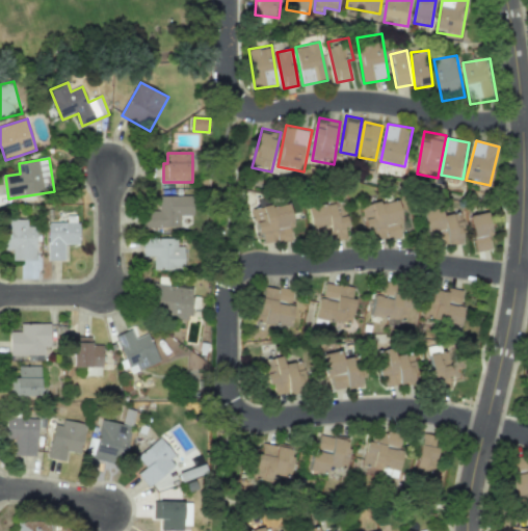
[(195,196),(161,196),(161,211),(144,212),(146,229),(183,228),(183,216),(195,216),(195,196)]
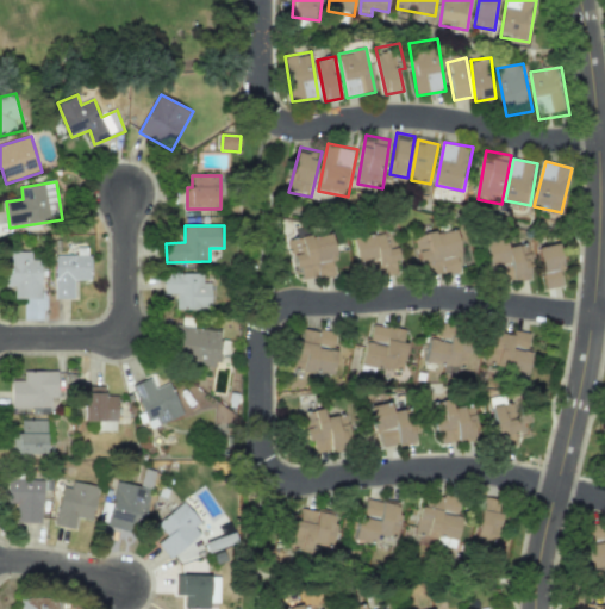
[(462,274),(459,259),(463,258),(457,229),(417,237),(425,281),(462,274)]
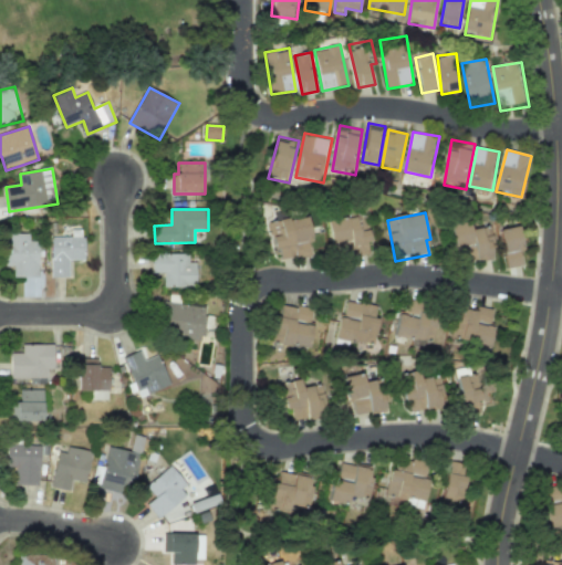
[(272,223),(278,250),(281,249),(283,262),(313,255),(311,243),(314,242),(310,217),(272,223)]
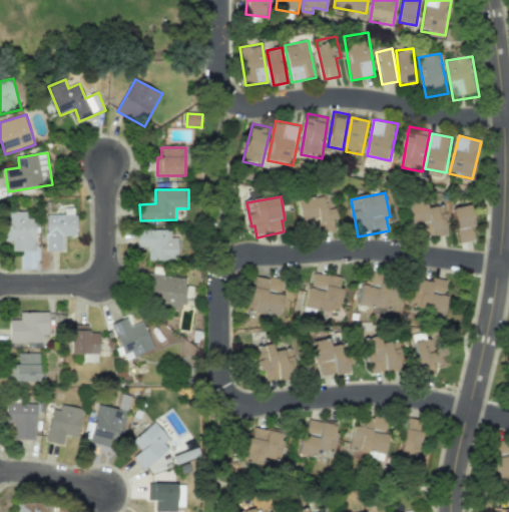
[(299,202),(305,234),(336,228),(334,220),(338,219),(335,204),(332,205),(330,196),(299,202)]
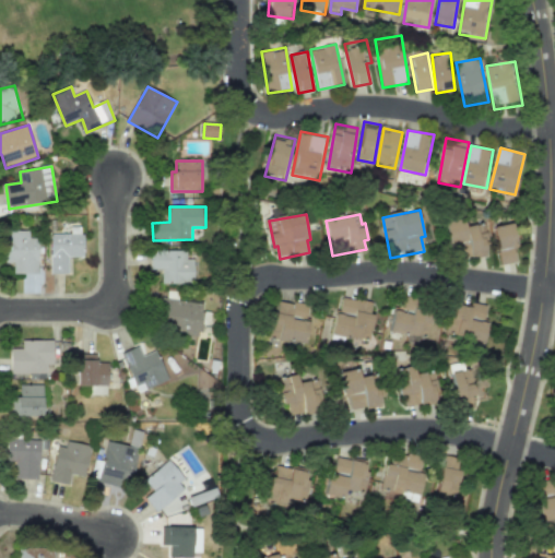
[(481,225),(467,227),(465,221),(447,223),(453,262),(487,257),(481,225)]
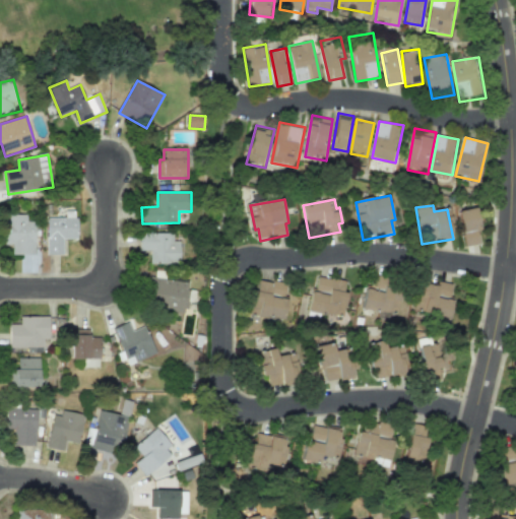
[(482,231),(478,207),(459,211),(467,247),(481,244),(478,232),(482,231)]
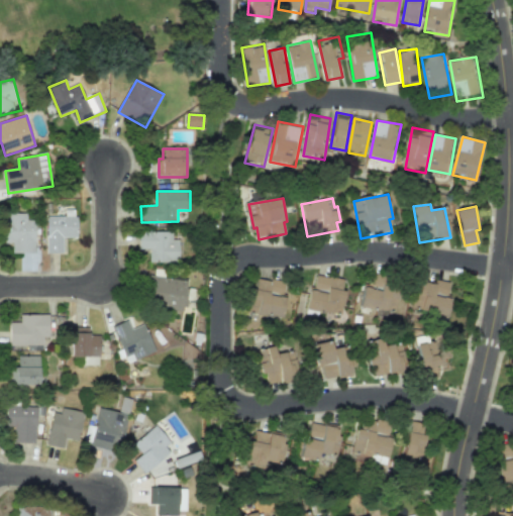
[(36,253),(35,214),(6,214),(7,244),(14,244),(14,254),(36,253)]
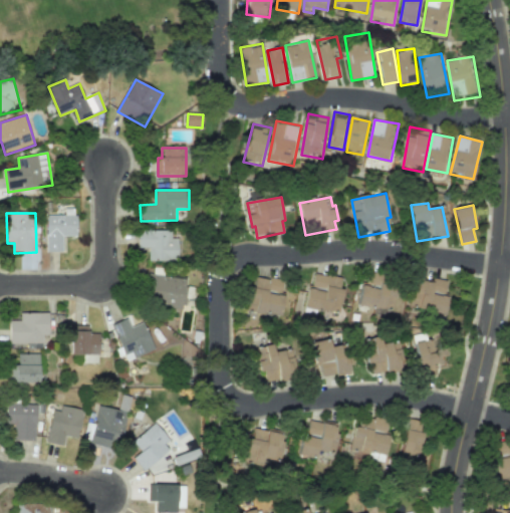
[(78,237),(78,216),(47,216),(47,252),(64,253),(64,237),(78,237)]
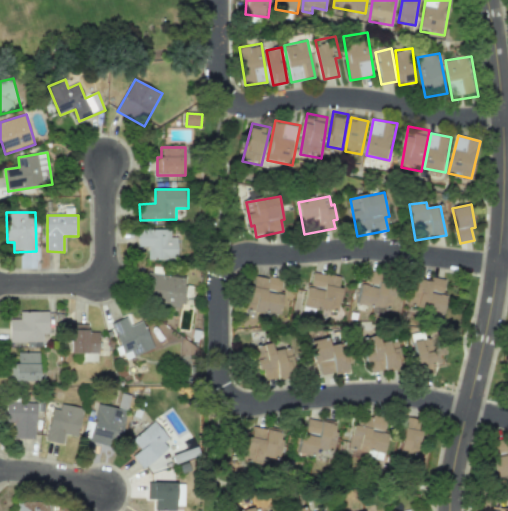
[(179,260),(179,238),(173,238),(172,230),(139,230),(140,248),(150,248),(150,260),(179,260)]
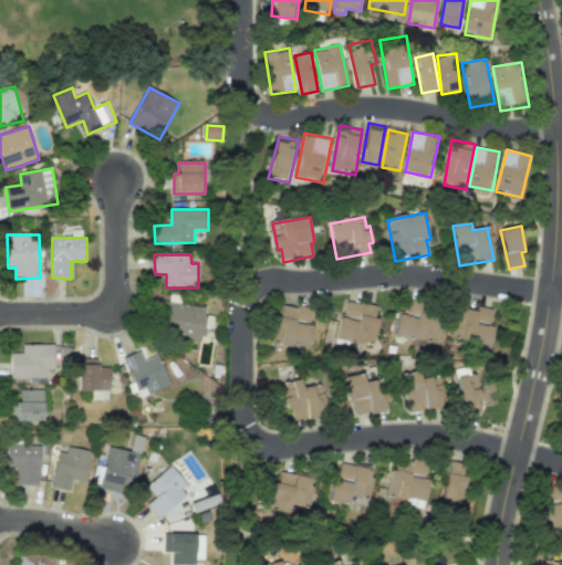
[(397,335),(433,342),(440,307),(404,300),(397,335)]
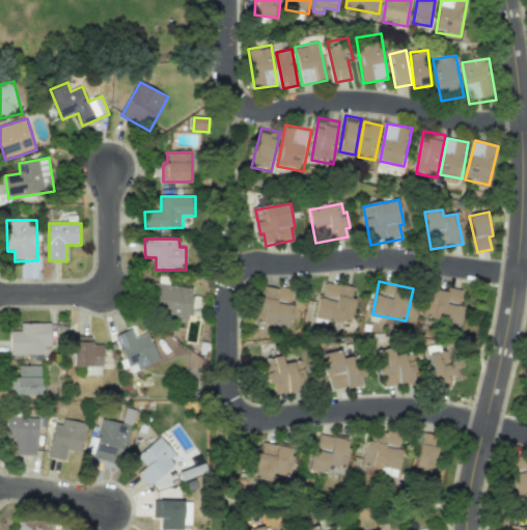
[(352,325),(357,300),(353,299),(356,288),(325,282),(317,317),(352,325)]
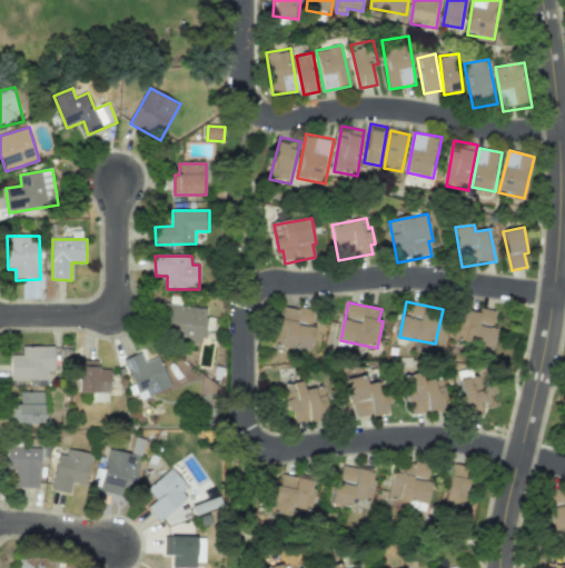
[(208,310),(172,305),(167,338),(206,344),(208,331),(215,332),(217,319),(207,317),(208,310)]
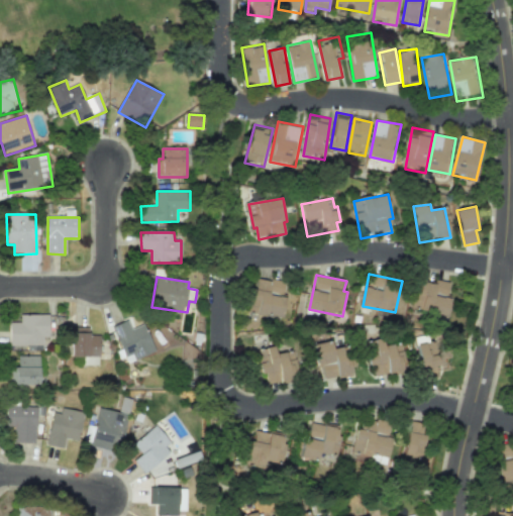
[(288,284),(255,278),(247,318),(265,322),(266,316),(281,319),(288,284)]
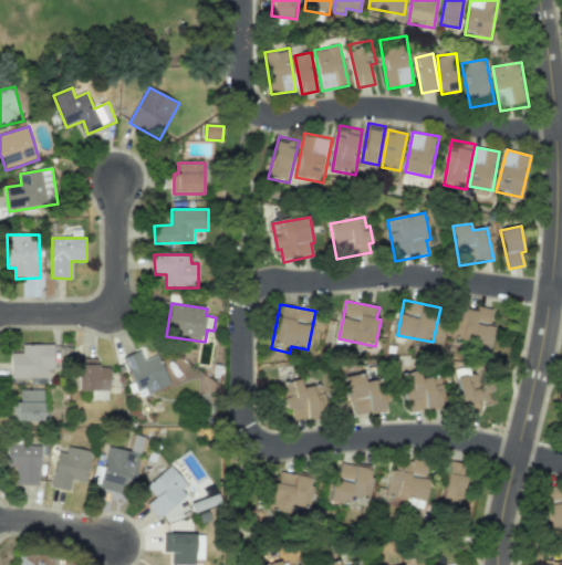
[(490,347),(496,312),(460,306),(455,342),(490,347)]
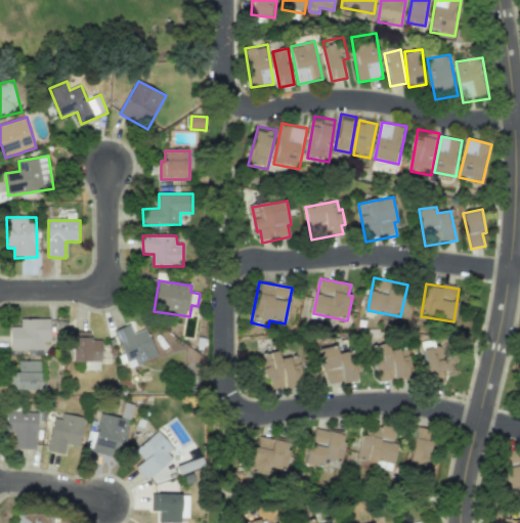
[(11,328),(12,351),(36,351),(36,356),(46,356),(45,343),(52,343),(51,319),(23,319),(23,328),(11,328)]
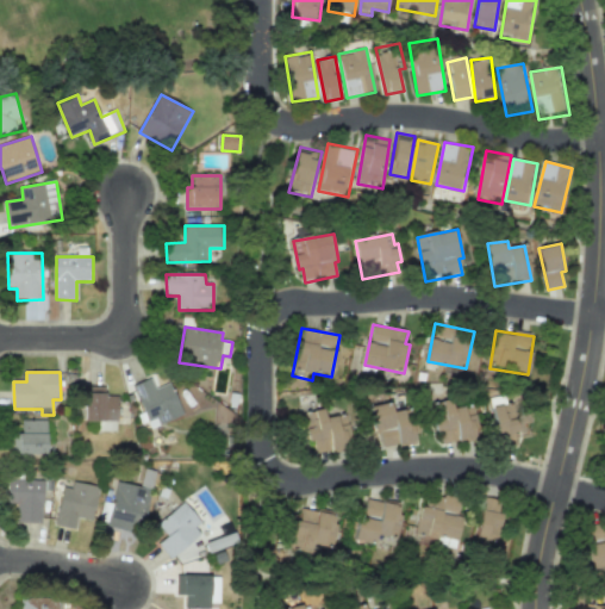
[(173,384),(158,390),(154,379),(135,386),(153,429),(186,416),(173,384)]
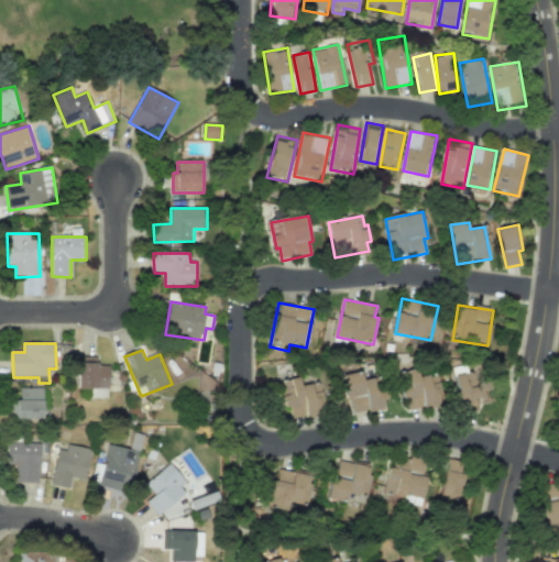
[(111,388),(111,366),(98,366),(98,356),(80,356),(80,389),(111,388)]
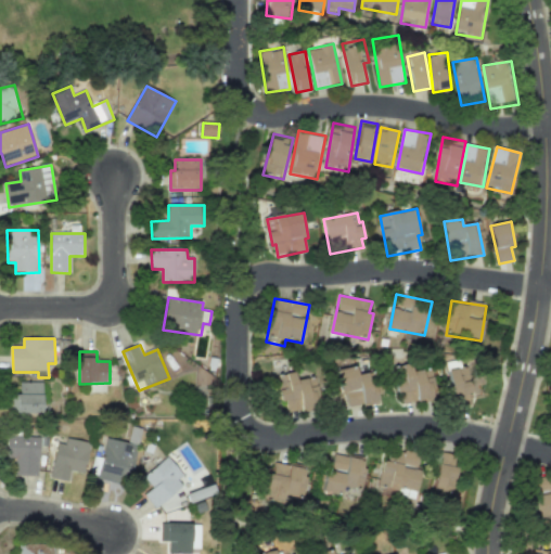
[(432,369),(413,372),(412,364),(395,368),(401,406),(437,399),(432,369)]
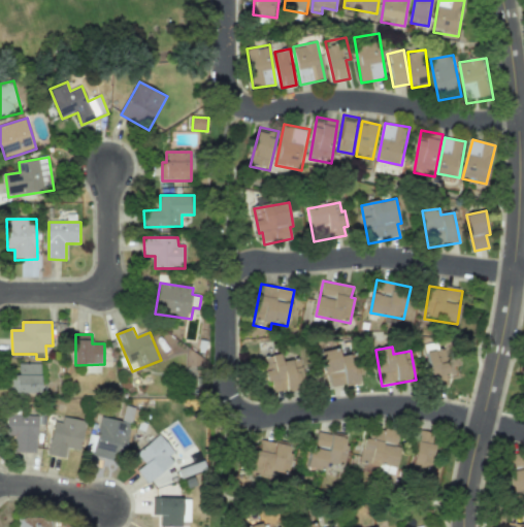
[(322,353),(330,391),(362,383),(358,364),(353,365),(351,355),(341,357),(339,349),(322,353)]
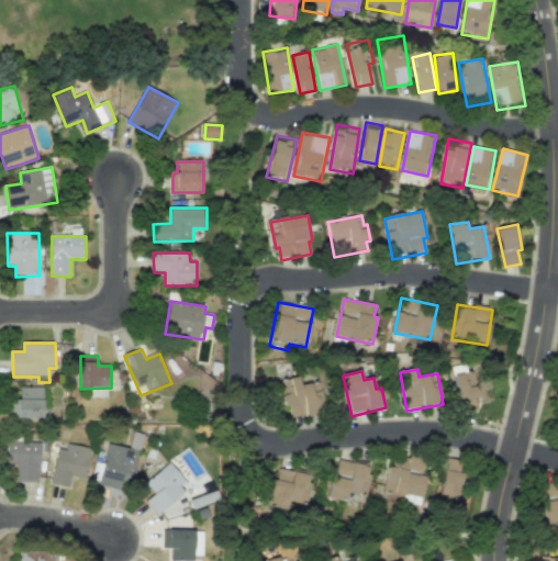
[(455,374),(459,404),(479,402),(475,372),(455,374)]
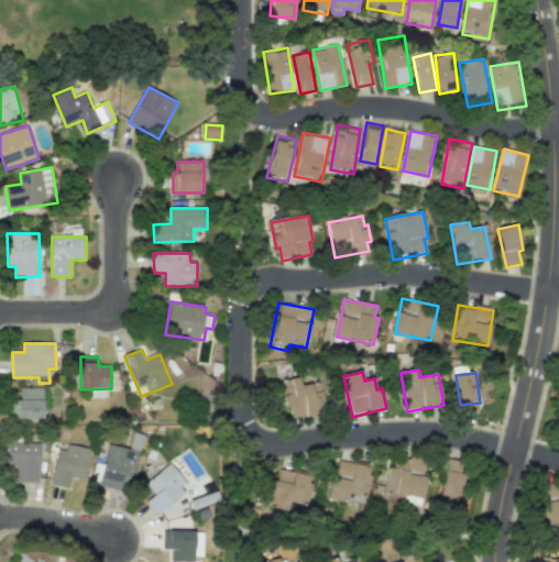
[(322,383),(302,386),(300,378),(280,382),(284,409),(292,408),(293,420),(327,416),(322,383)]
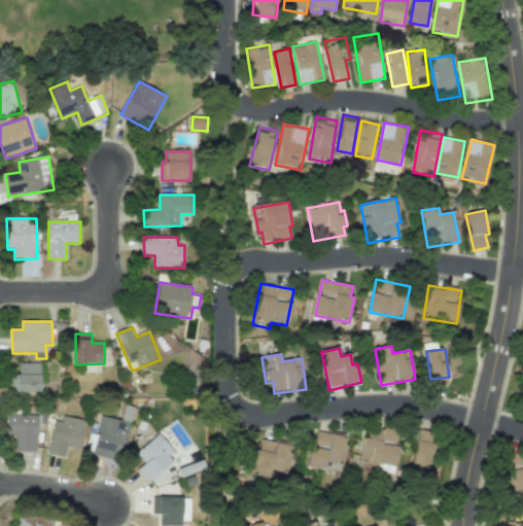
[(21,375),(12,375),(11,392),(41,393),(42,363),(21,363),(21,375)]
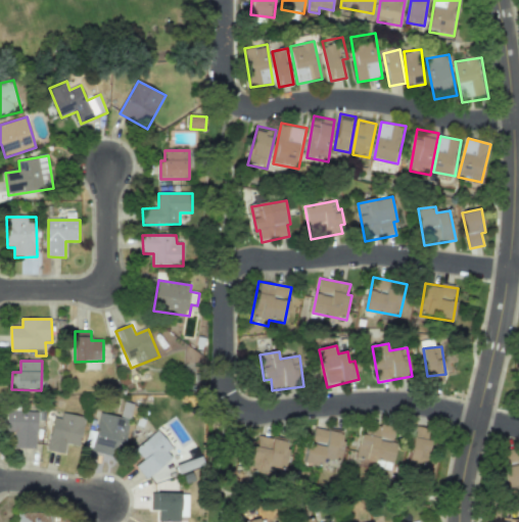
[(136,405),(126,402),(123,418),(101,414),(97,433),(90,431),(87,446),(95,447),(94,453),(114,457),(116,448),(126,451),(136,405)]
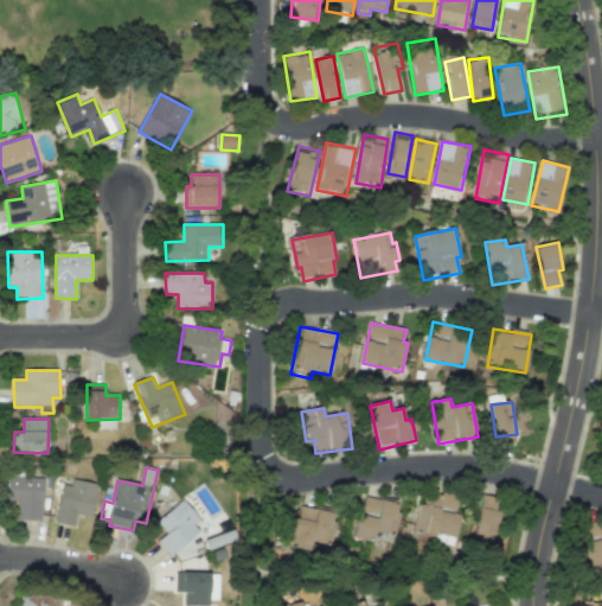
[(44,522),(45,478),(10,477),(10,502),(19,502),(19,521),(44,522)]
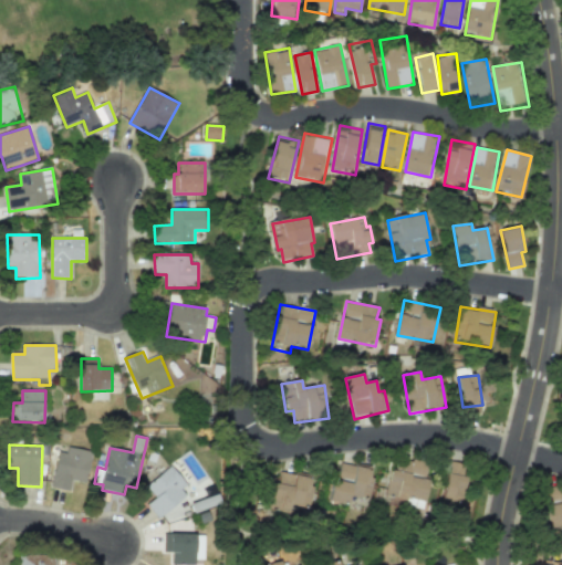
[(61,452),(52,488),(72,492),(74,481),(87,484),(94,452),(70,447),(69,454),(61,452)]
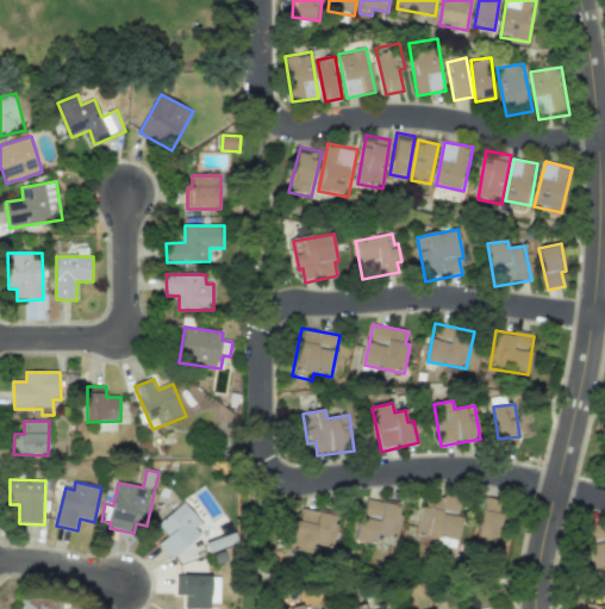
[(457,546),(463,519),(459,517),(462,501),(428,493),(418,536),(457,546)]
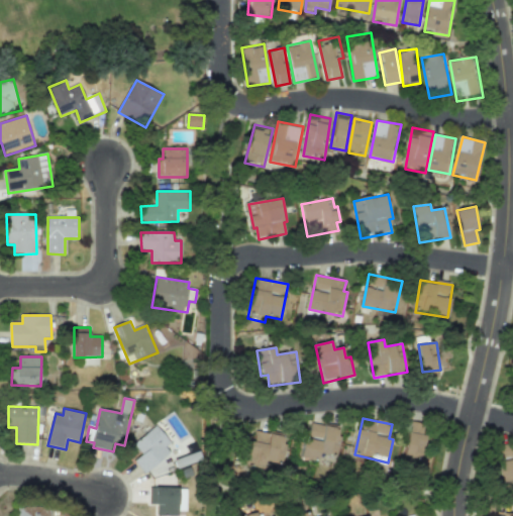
[(421,461),(430,426),(412,421),(403,456),(421,461)]
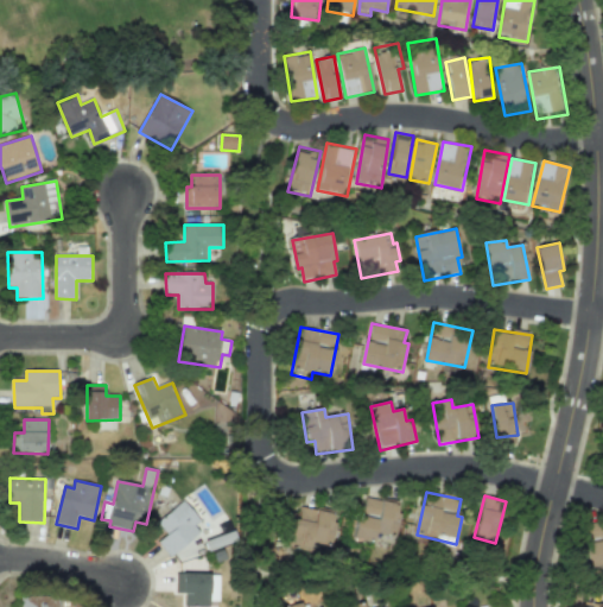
[(398,536),(402,504),(368,500),(366,517),(359,516),(355,539),(374,542),(375,533),(398,536)]
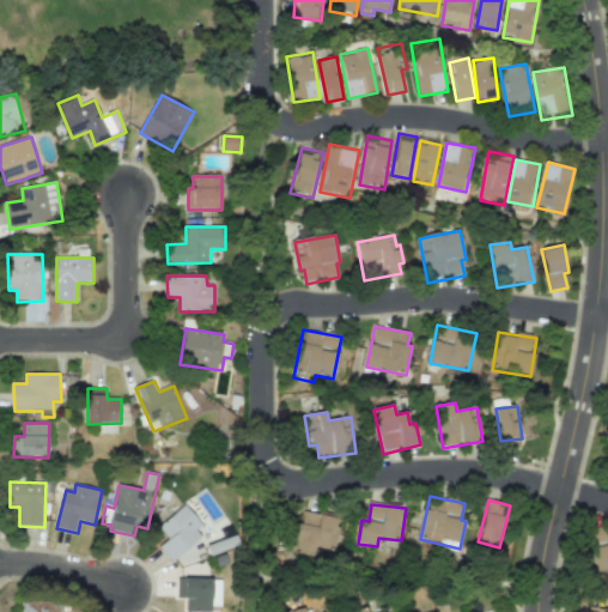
[(162,547),(172,562),(208,537),(187,507),(160,526),(170,540),(162,547)]
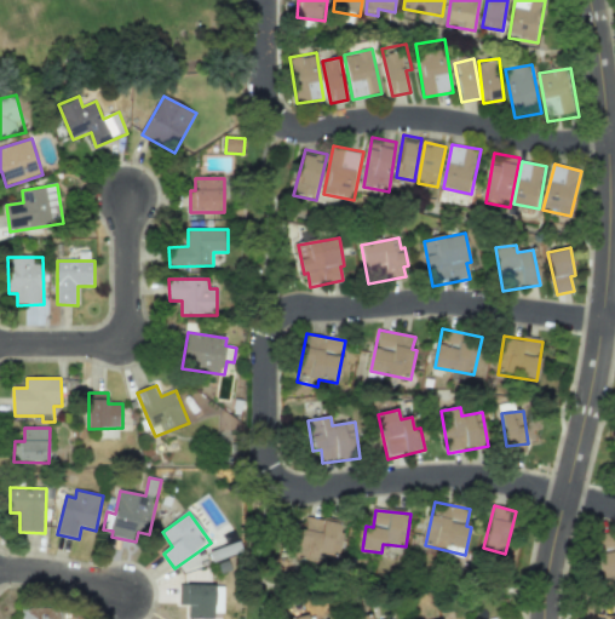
[(340,557),(346,523),(305,516),(297,560),(317,563),(319,554),(340,557)]
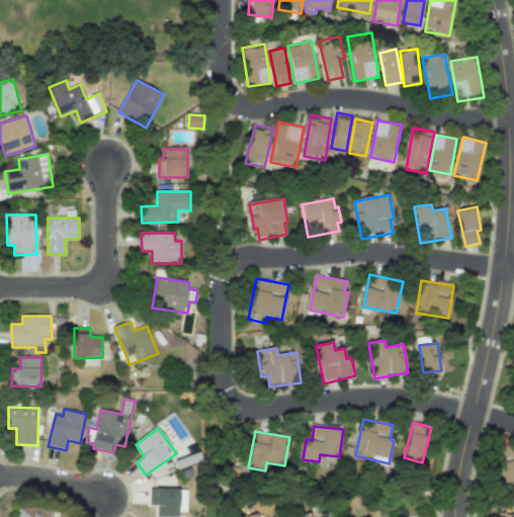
[(513,459),(499,461),(502,484),(513,482),(513,459)]
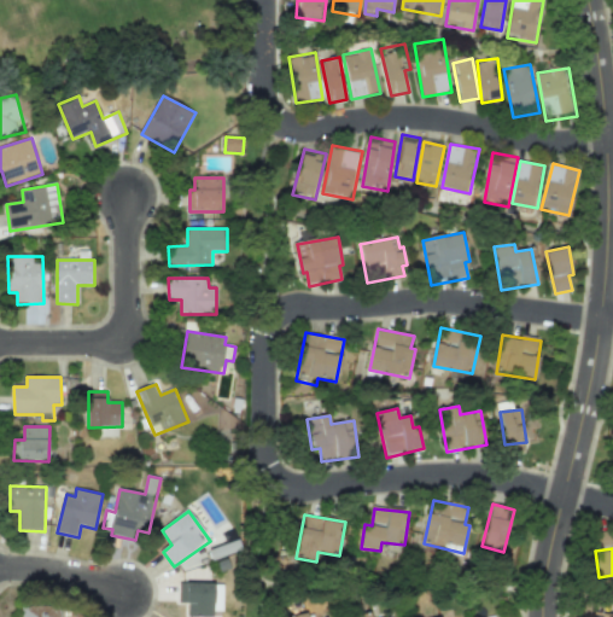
[(225,611),(226,585),(181,583),(181,604),(191,604),(191,616),(216,616),(216,611),(225,611)]
